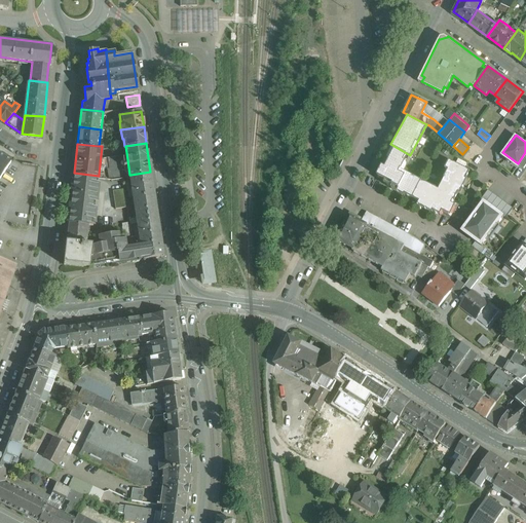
[(410,155),(390,144),(375,175),(413,195),(421,179),(403,170),(410,155)]
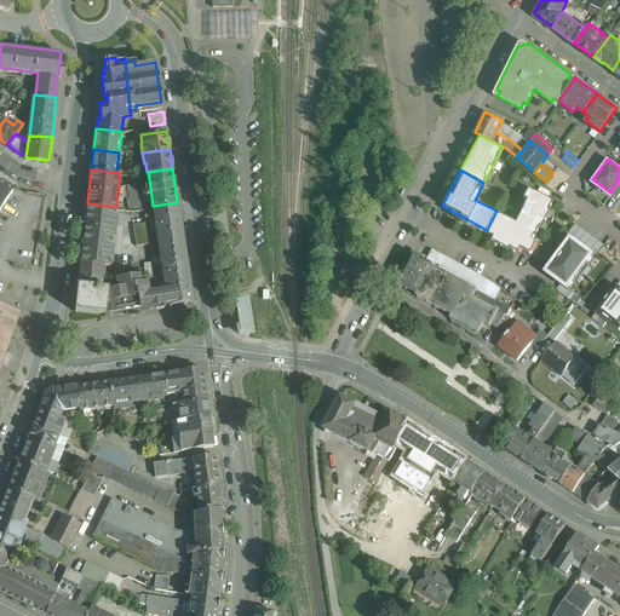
[(0,206),(15,186),(0,174),(0,206)]
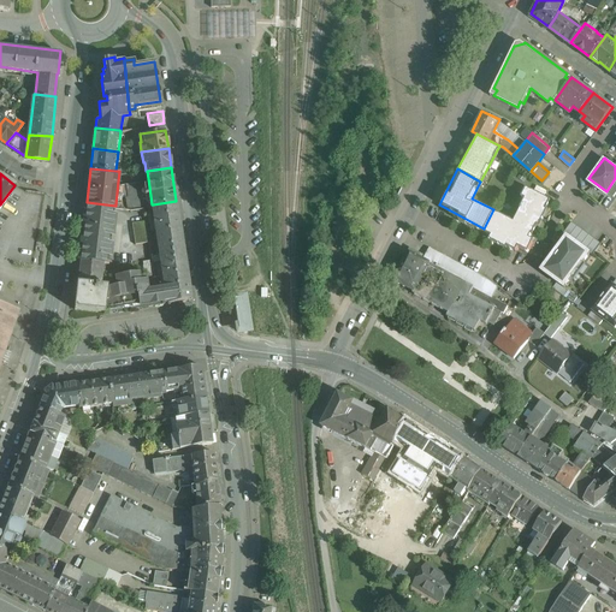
[(148,178),(118,182),(116,205),(131,207),(152,205),(148,178)]
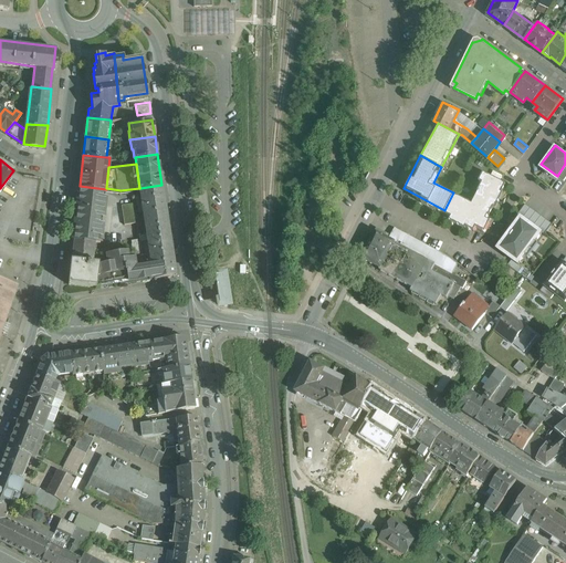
[(472,202),(453,193),(444,210),(482,230),(506,184),(488,174),(472,202)]
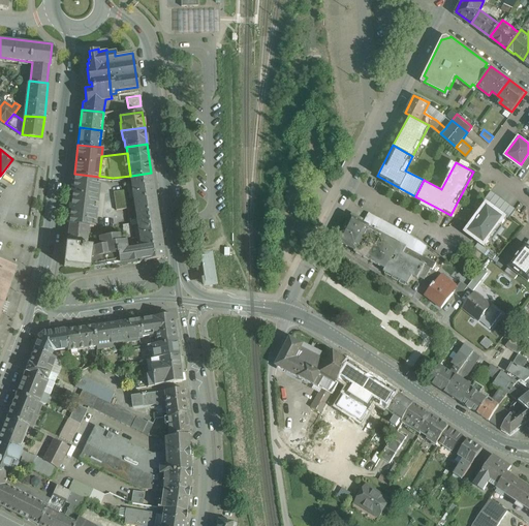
[(151,173),(131,176),(133,186),(134,186),(136,196),(154,194),(151,173)]
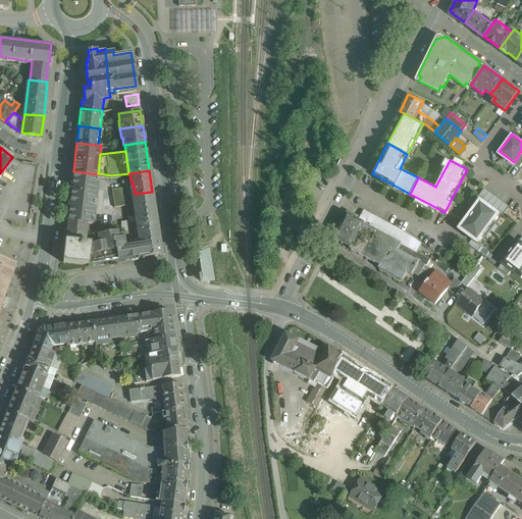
[(70,195),(95,198),(98,174),(73,171),(70,195)]
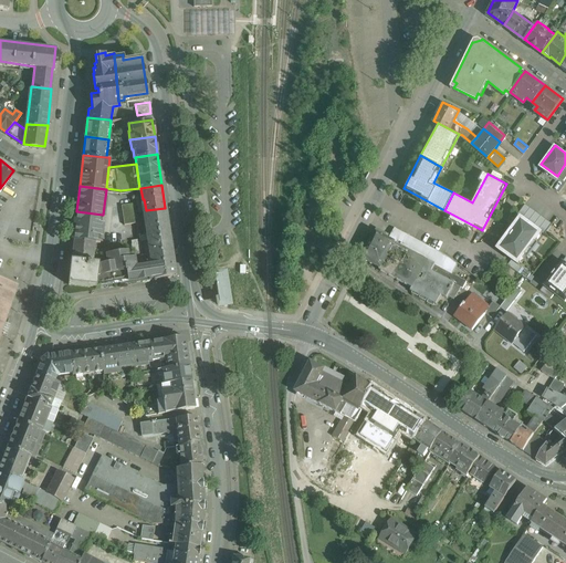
[(134,200),(122,202),(124,221),(137,220),(134,200)]
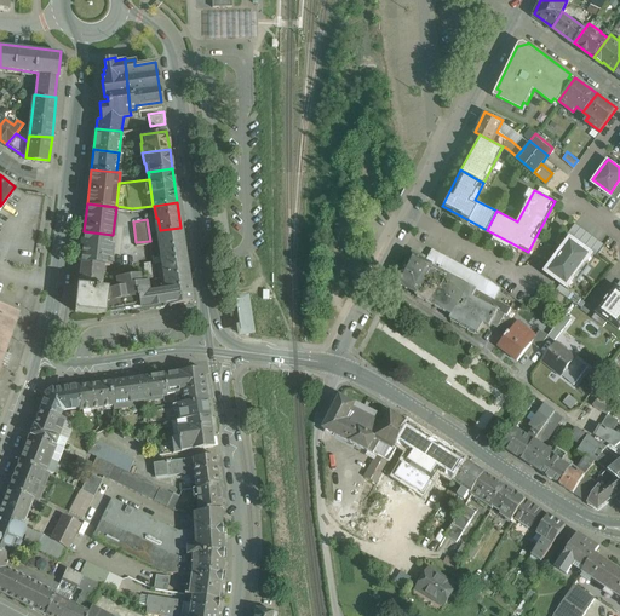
[(181,228),(160,230),(161,242),(160,242),(164,263),(165,263),(166,275),(188,271),(181,228)]
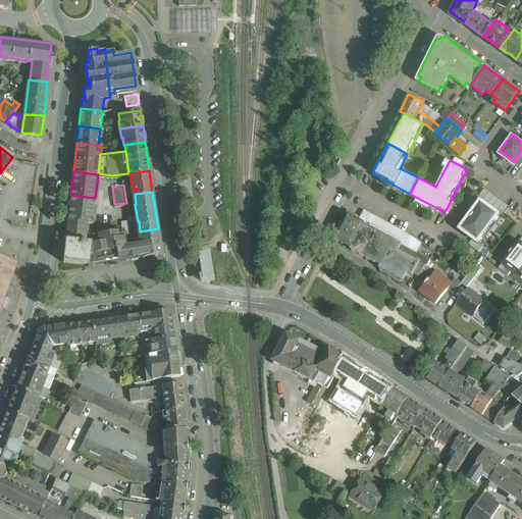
[(95,198),(70,195),(67,219),(87,221),(92,222),(95,198)]
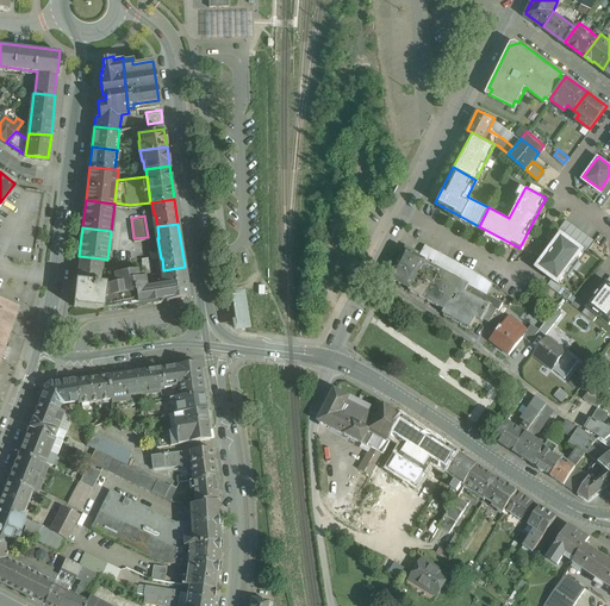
[(584,248),(561,231),(536,266),(559,282),(566,273),(565,272),(576,257),(577,257),(584,248)]
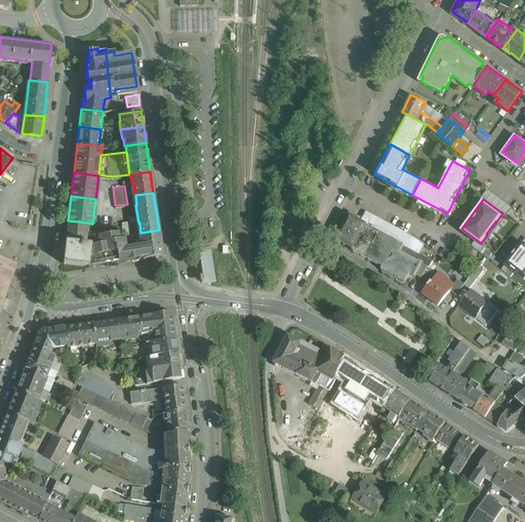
[(408,235),(370,214),(366,222),(361,219),(363,216),(352,210),(349,214),(342,227),(337,238),(354,246),(353,248),(384,265),(381,268),(405,280),(409,272),(414,275),(416,273),(422,262),(428,264),(428,265),(430,266),(433,258),(412,248),(416,241),(407,236),(408,235)]
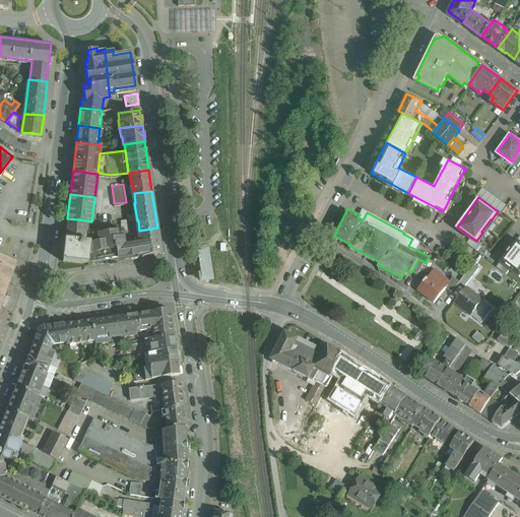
[(128,216),(120,218),(122,228),(125,243),(128,243),(127,240),(132,240),(131,232),(130,232),(128,216)]
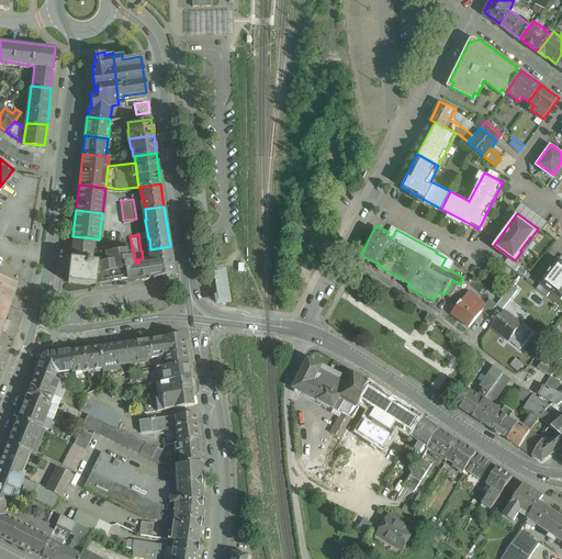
[(93,238),(72,236),(70,257),(67,280),(96,283),(96,282),(98,261),(98,260),(90,259),(90,256),(91,256),(93,238)]
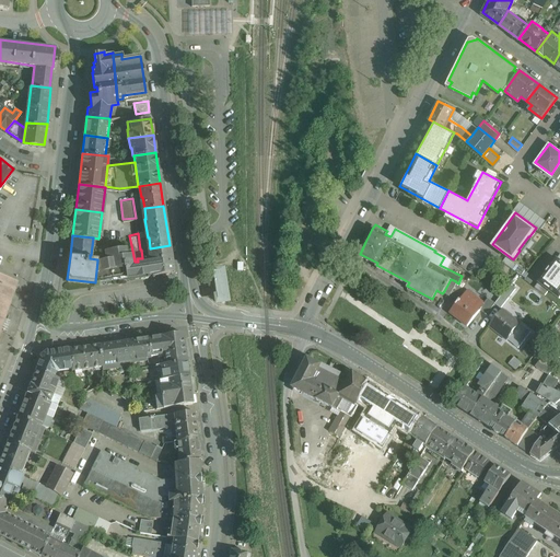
[(125,246),(129,276),(152,273),(149,248),(141,250),(142,258),(137,258),(138,262),(135,262),(131,245),(125,246)]
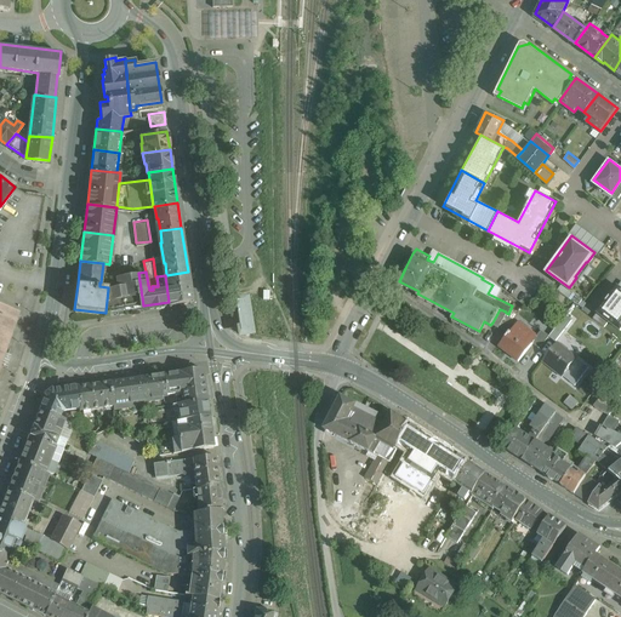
[(166,275),(165,275),(169,302),(169,303),(191,300),(188,284),(191,283),(188,272),(166,275)]
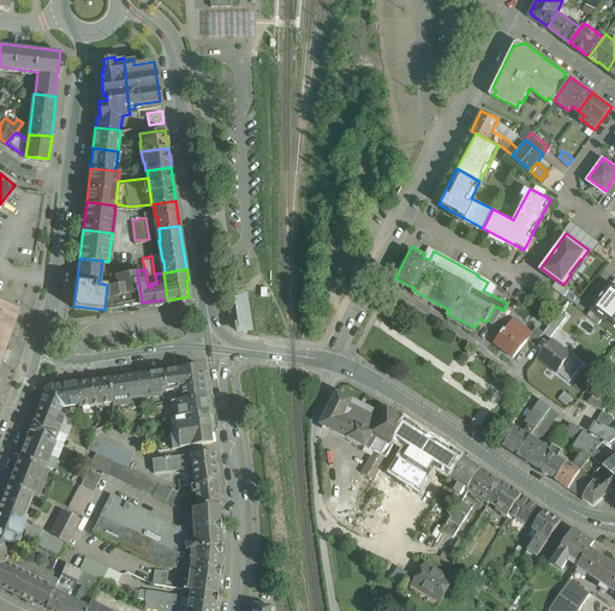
[(142,303),(137,270),(114,275),(117,285),(107,286),(105,309),(142,303)]
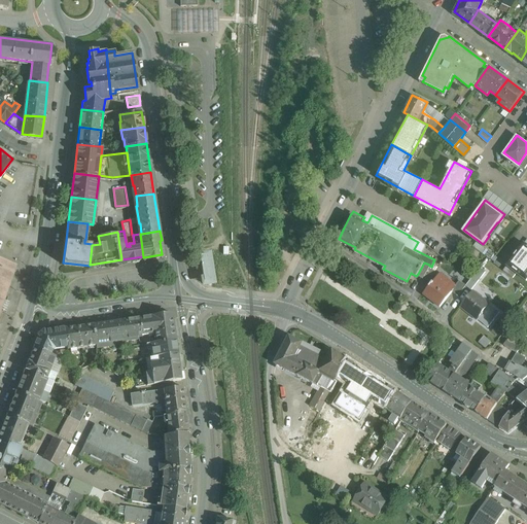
[(526,277),(526,243),(524,241),(506,264),(526,279),(526,277)]
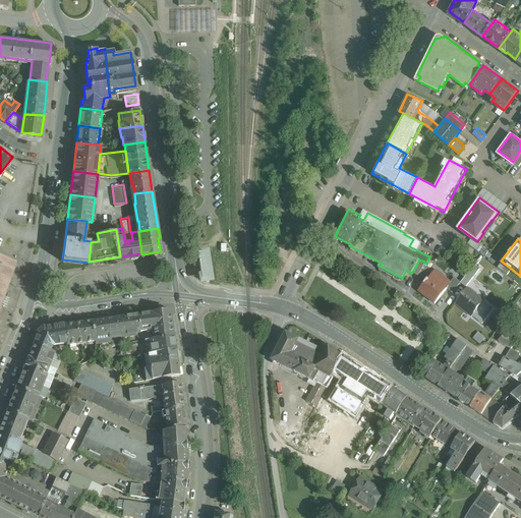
[(208,249),(199,251),(204,279),(212,277),(208,249)]
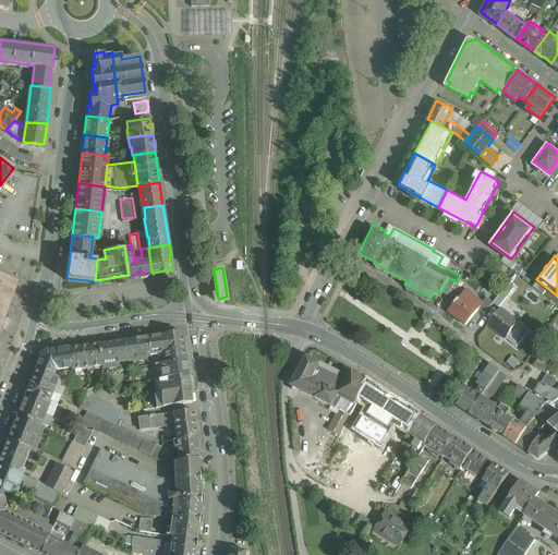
[(0,324),(15,279),(0,274),(0,324)]
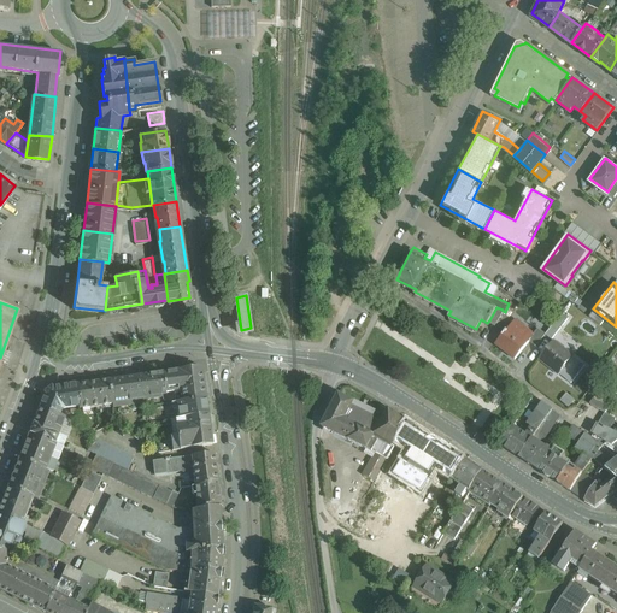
[(497,307),(489,320),(495,324),(503,311),(503,310),(497,307)]
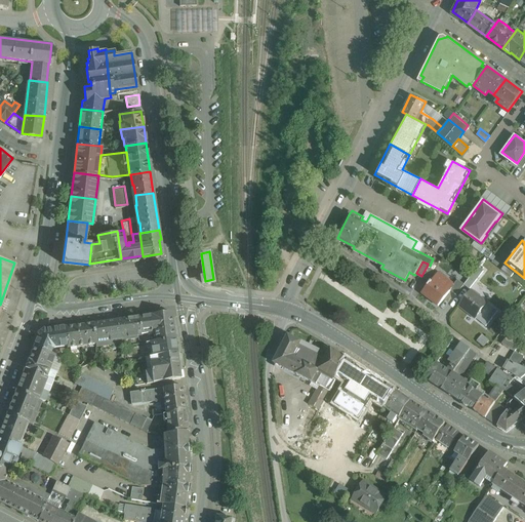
[(465,282),(470,287),(484,269),(478,265),(465,282)]
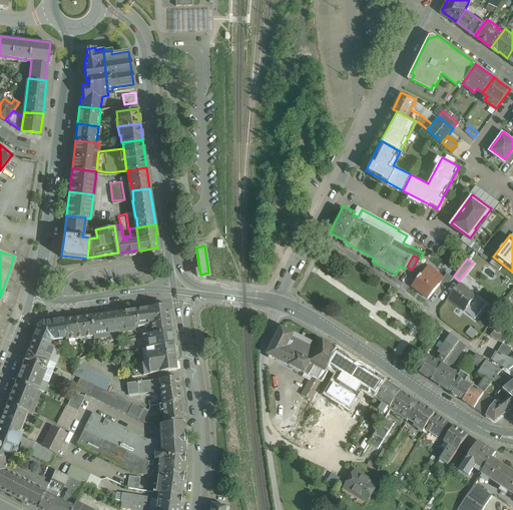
[(444,276),(429,264),(422,273),(422,272),(413,284),(419,289),(421,286),(423,288),(422,290),(429,295),(428,296),(429,296),(440,281),(444,277),(444,276)]
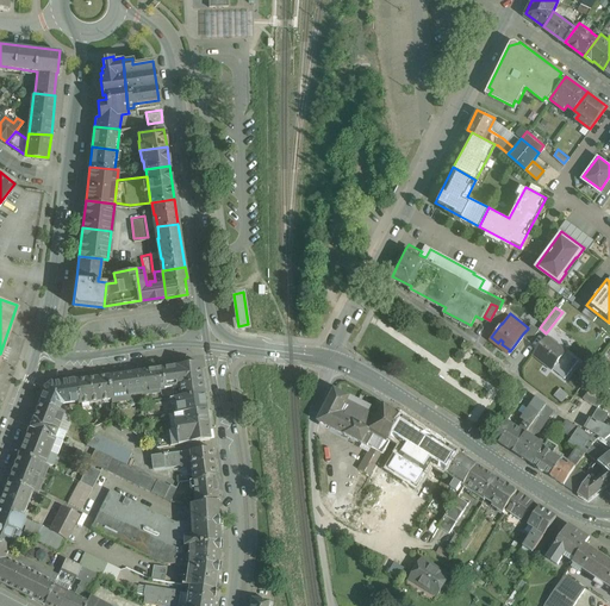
[(533,323),(528,328),(528,329),(523,333),(530,339),(540,328),(533,323)]
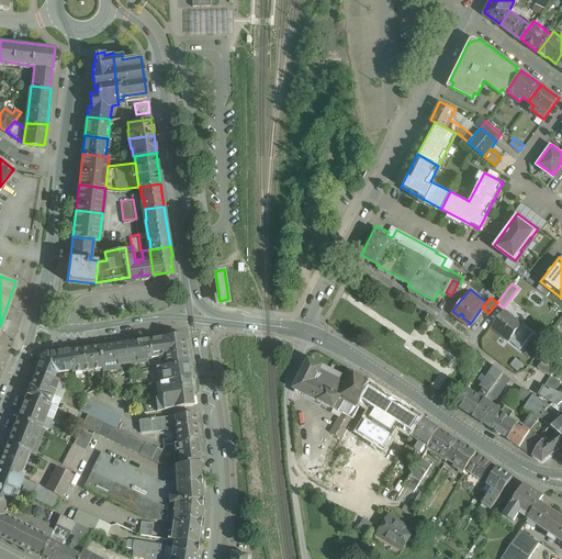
[(520,323),(505,311),(505,310),(505,309),(491,326),(492,326),(493,325),(502,333),(501,334),(502,335),(503,334),(508,338),(507,339),(508,339),(509,338),(523,323),(521,322),(520,323)]
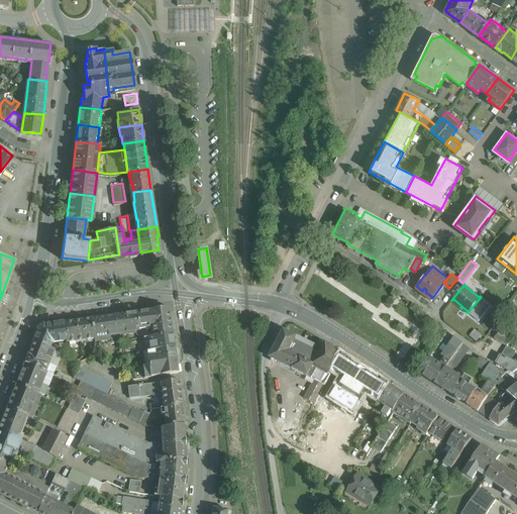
[(481,297),(469,311),(479,319),(490,304),(481,297)]
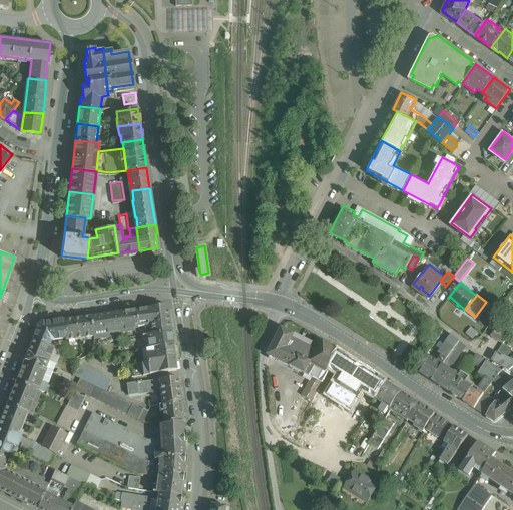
[(167,303),(135,308),(137,325),(149,323),(150,325),(144,326),(145,330),(151,330),(151,331),(171,329),(167,303)]
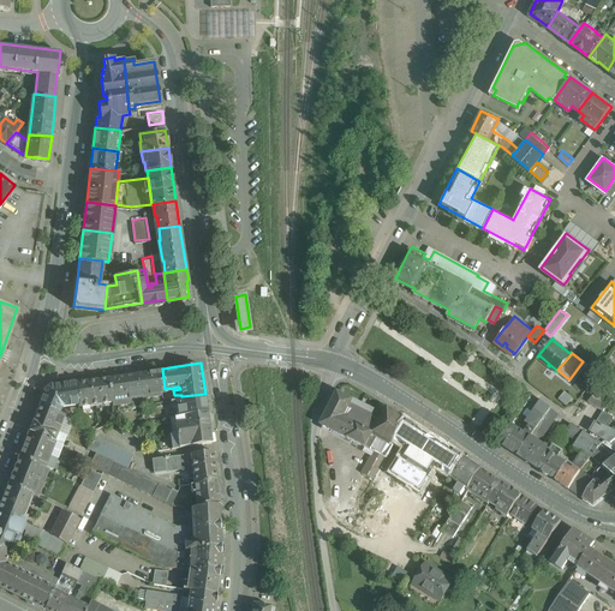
[(162,369),(144,371),(147,393),(165,390),(165,389),(162,369)]
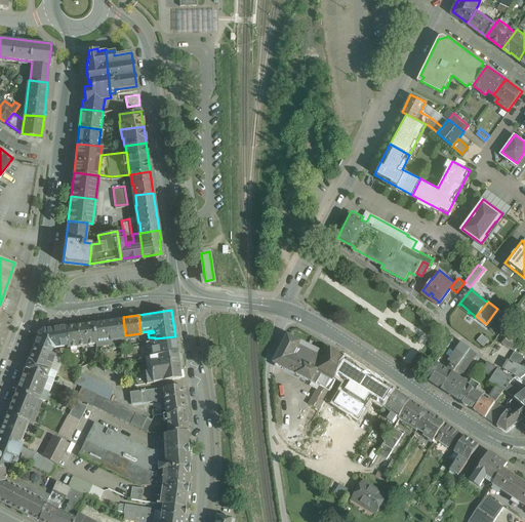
[(123,317),(92,322),(95,343),(98,342),(98,345),(99,346),(101,349),(104,349),(106,350),(112,349),(112,348),(116,347),(115,344),(116,343),(116,339),(121,338),(120,337),(125,337),(125,335),(123,317)]
